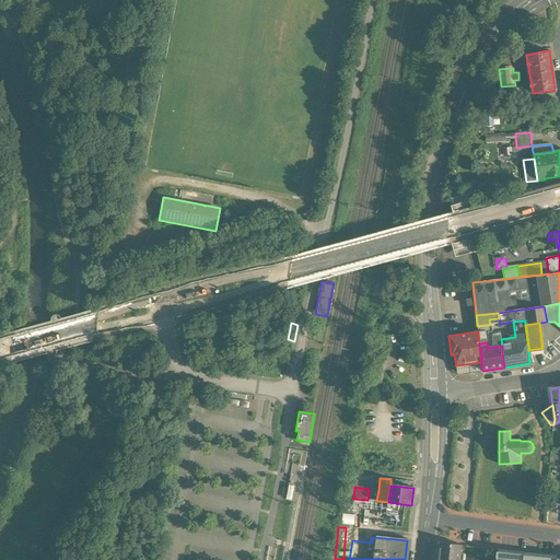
[(462,545),(441,543),(438,559),(463,559),(464,552),(461,552),(462,545)]
